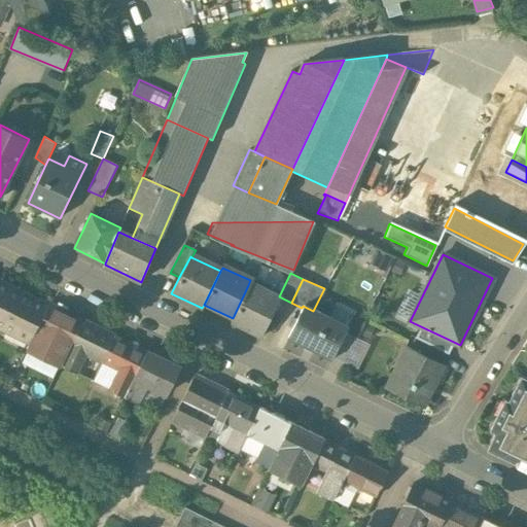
[(47,308),(0,283),(0,327),(30,342),(26,349),(28,350),(28,349),(49,305),(48,305),(47,308)]
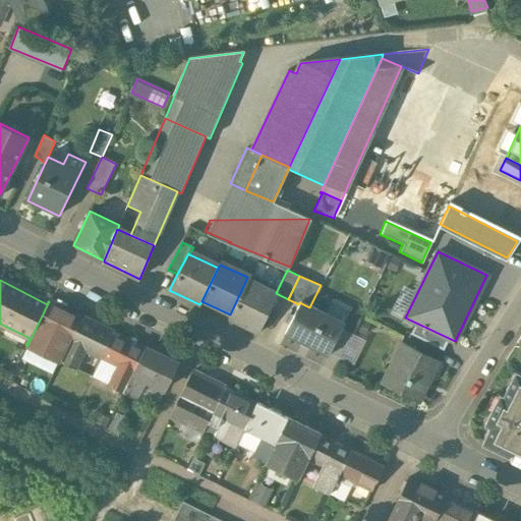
[(275,296),(245,282),(230,314),(228,319),(257,333),(275,296)]
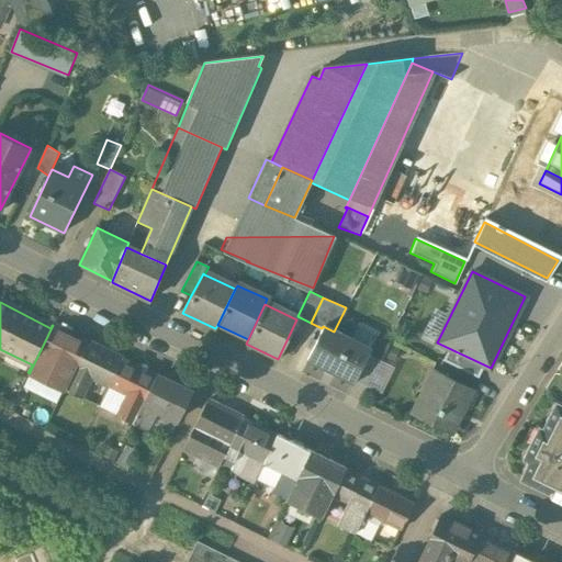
[(88,341),(53,324),(53,325),(30,372),(30,373),(65,390),(70,378),(75,370),(88,343),(88,341)]
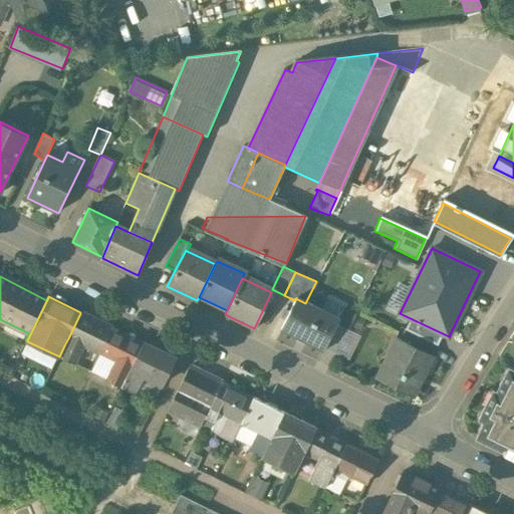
[(294,300),(280,330),(322,350),(323,348),(334,325),(337,319),(305,303),(295,298),(294,300)]
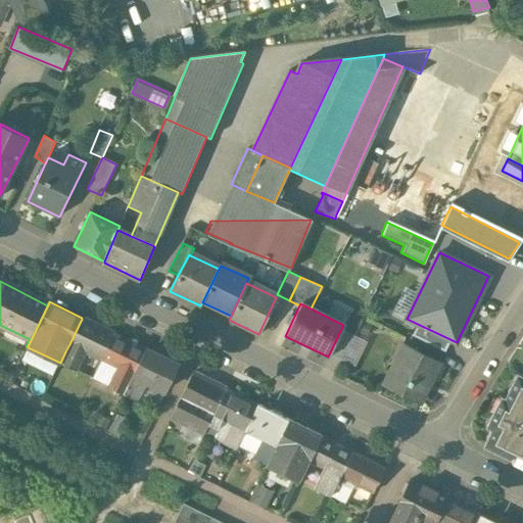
[(114,335),(82,319),(69,344),(79,348),(102,360),(114,335)]
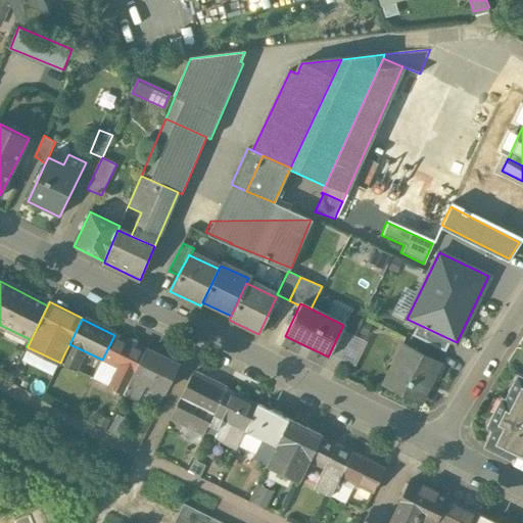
[(351,337),(340,331),(329,354),(339,360),(351,337)]
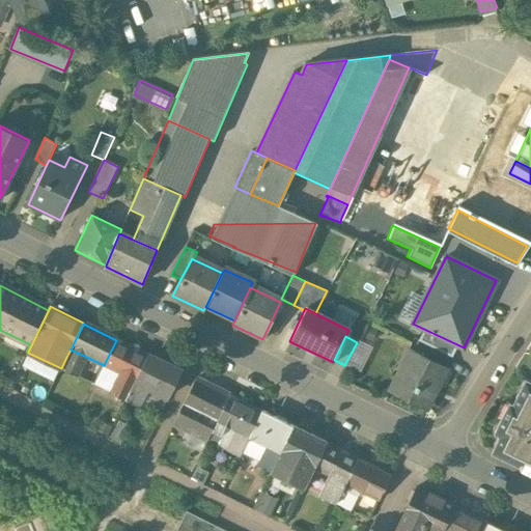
[(148,356),(116,340),(104,365),(127,376),(136,382),(148,356)]
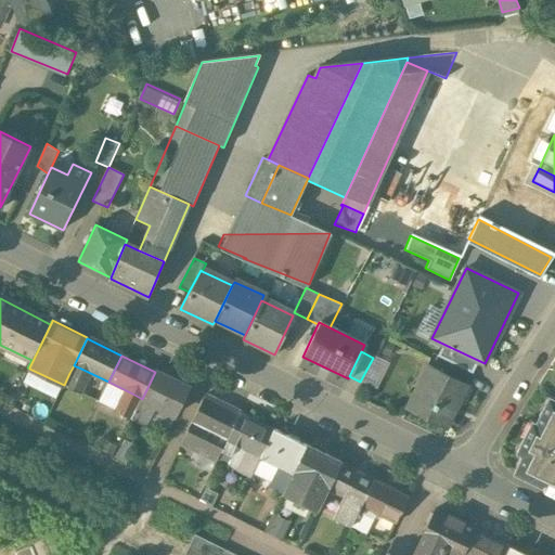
[(84,370),(74,365),(69,373),(80,377),(84,370)]
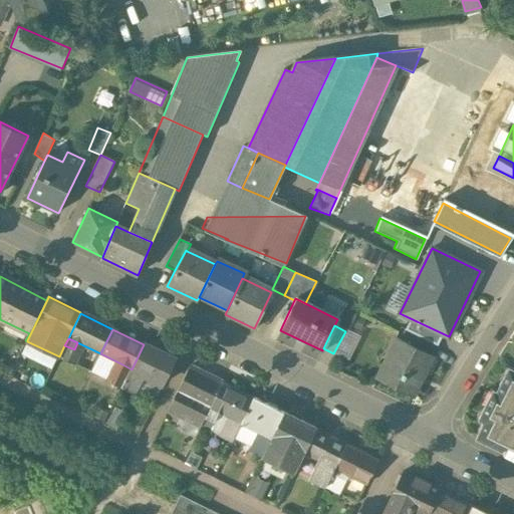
[(432,358),(402,343),(394,358),(388,355),(376,378),(413,397),(432,358)]
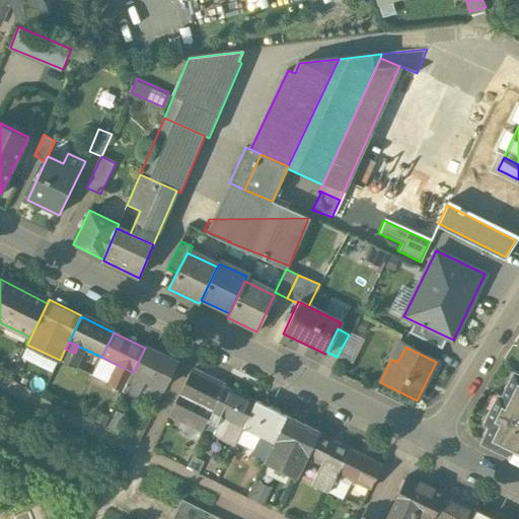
[(176,363),(145,348),(133,373),(142,377),(164,388),(176,363)]
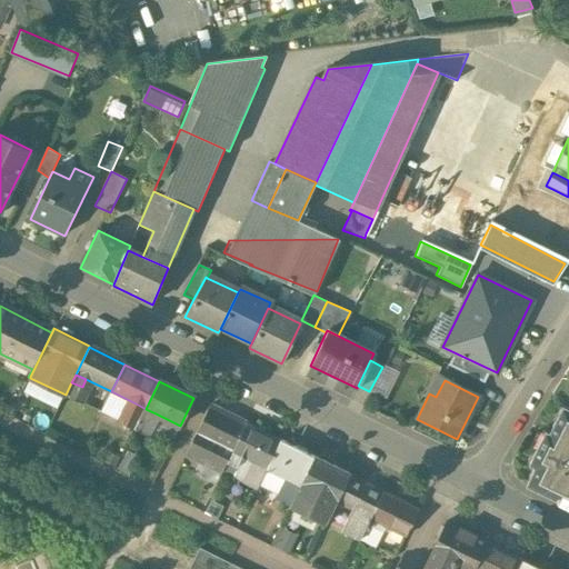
[(146,409),(136,403),(132,411),(142,416),(146,409)]
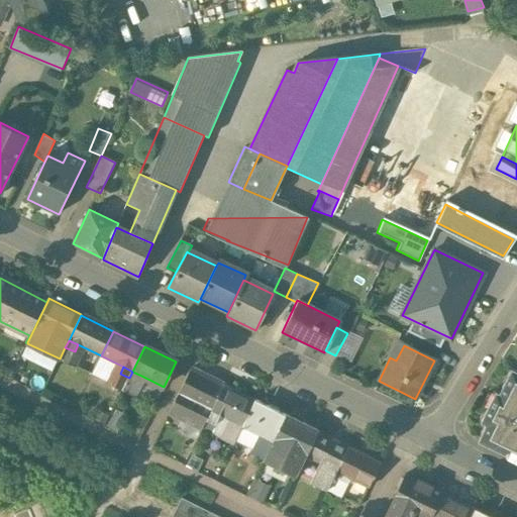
[(516,372),(508,369),(497,393),(494,391),(480,423),(485,426),(478,441),(516,460),(516,372)]
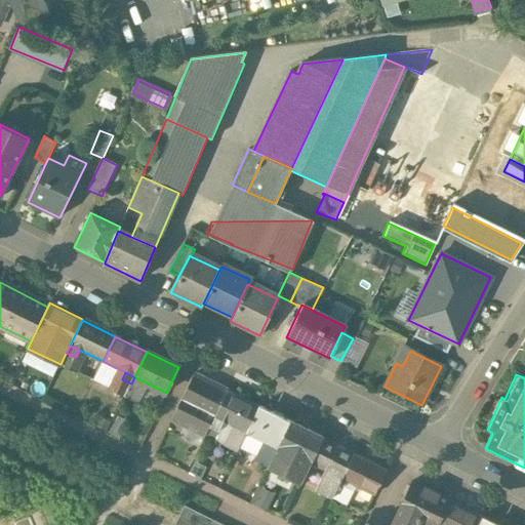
[(227,392),(194,375),(182,401),(205,413),(214,417),(227,392)]
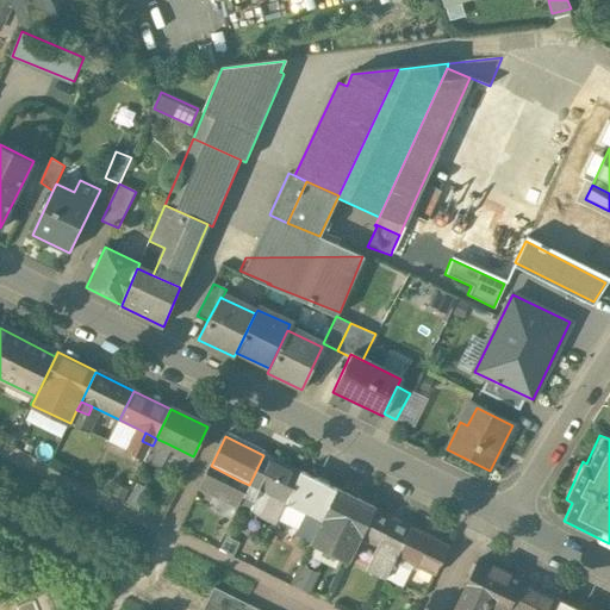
[(167,443),(156,439),(153,446),(162,452),(167,443)]
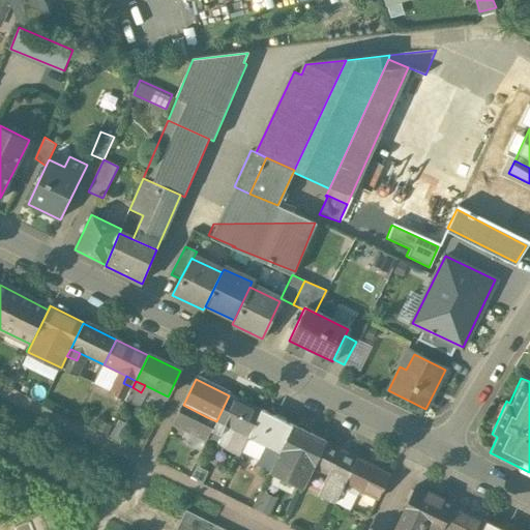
[(262,411),(229,395),(216,421),(226,425),(248,437),(262,411)]
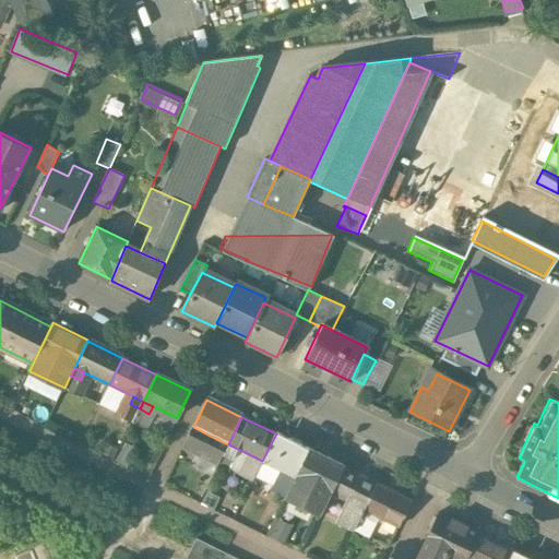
[(309,450),(276,433),(262,461),(296,477),(309,450)]
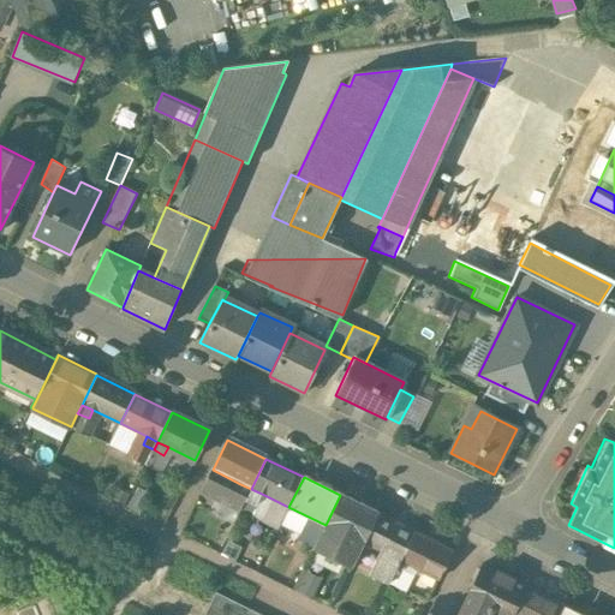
[(251,489),(240,484),(237,491),(248,496),(251,489)]
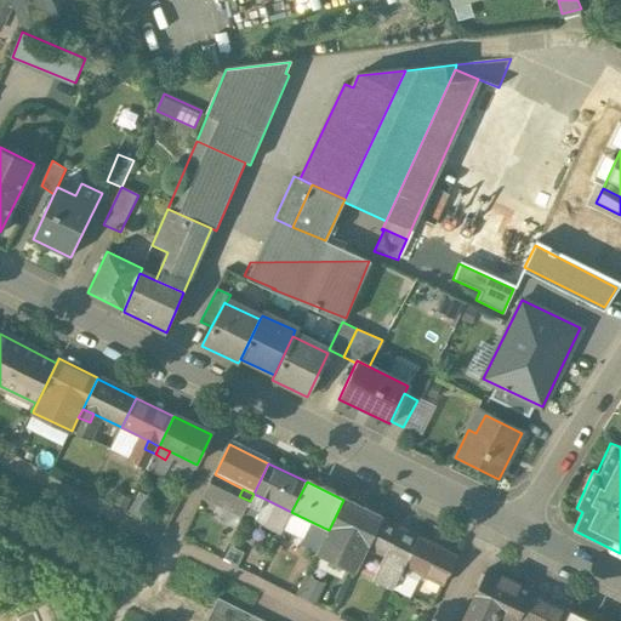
[(265,499),(254,494),(250,501),(261,507),(265,499)]
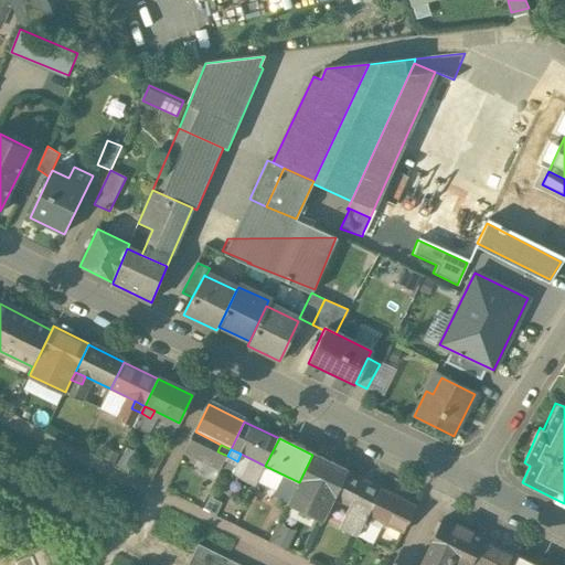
[(347,470),(313,454),(312,455),(299,482),(333,499),(347,471),(347,470)]
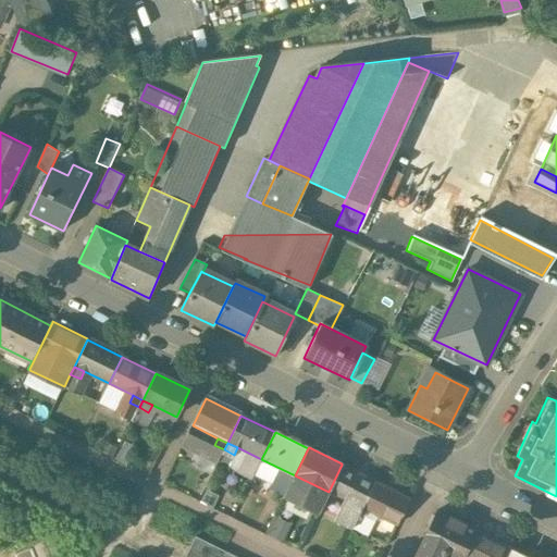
[(375,481),(342,465),(329,492),(353,504),(362,508),(375,481)]
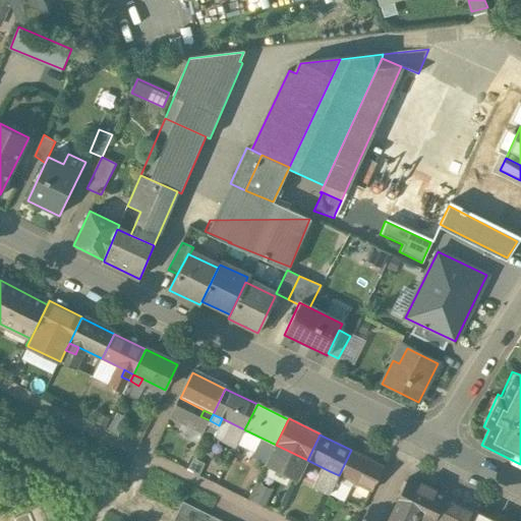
[(307,460),(276,445),(267,463),(298,478),(307,460)]
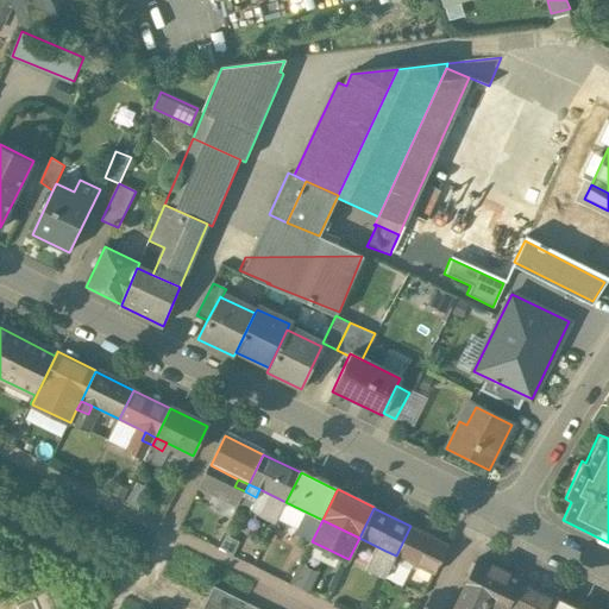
[(449,545),(410,526),(396,556),(407,562),(434,573),(449,545)]
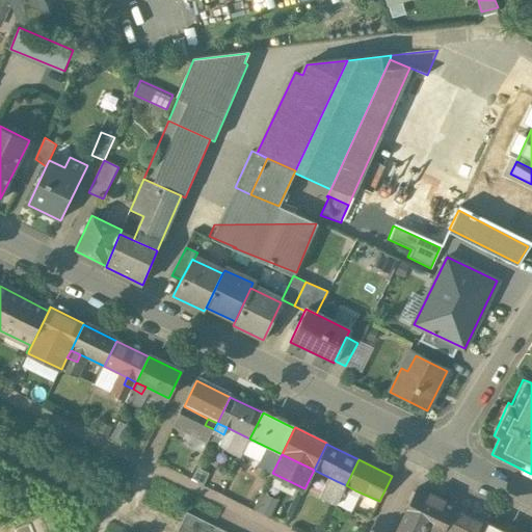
[(346,485),(337,481),(334,487),(343,493),(346,485)]
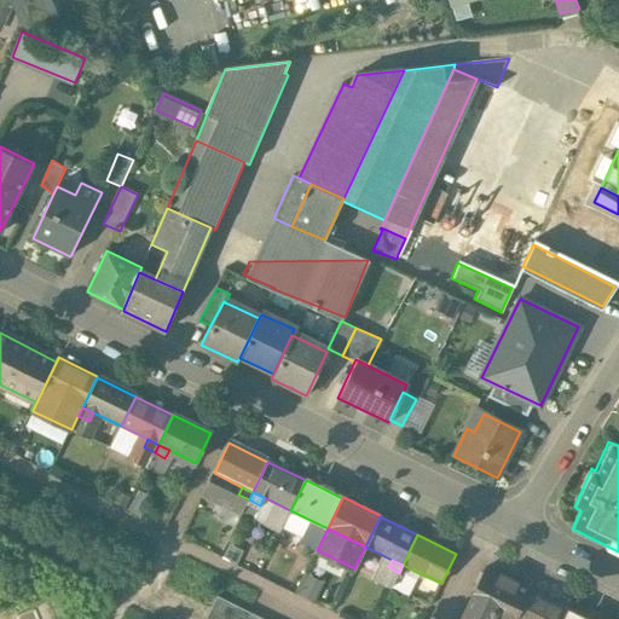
[(414,571),(403,565),(399,573),(410,578),(414,571)]
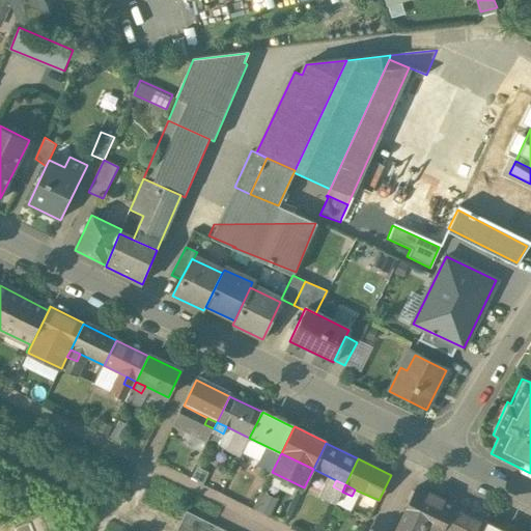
[(442,530),(455,505),(418,487),(403,515),(435,530),(442,530)]
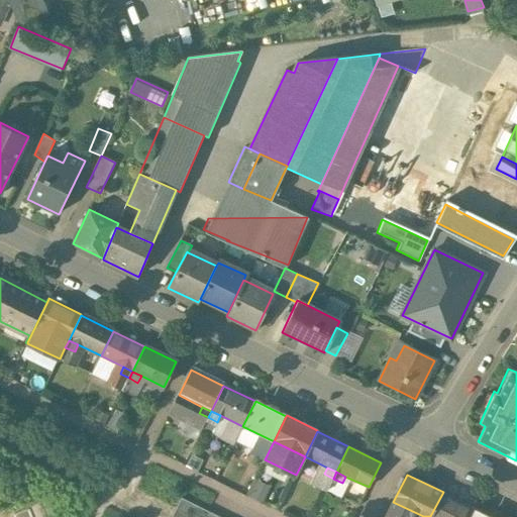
[(264,499),(271,485),(257,479),(251,493),(264,499)]
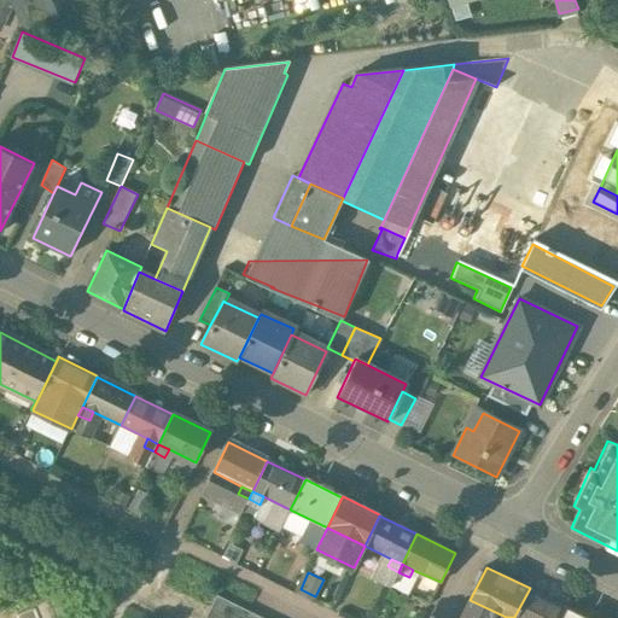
[(563,617),(569,606),(530,588),(514,617),(563,617)]
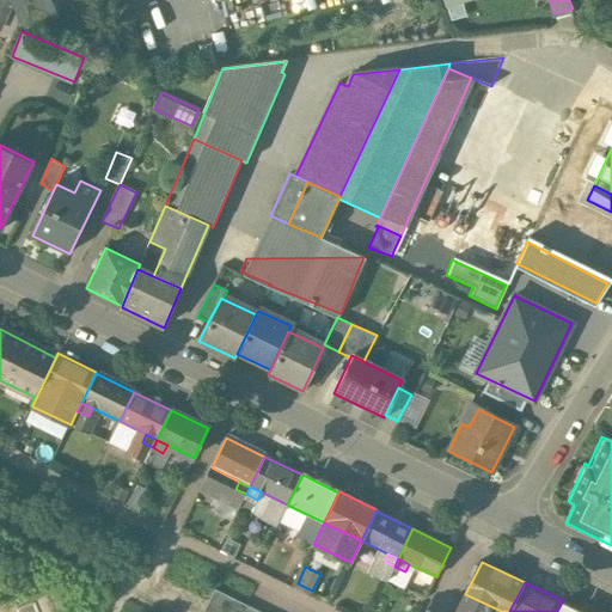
[(214,588),(202,611),(240,611),(245,604),(214,588)]
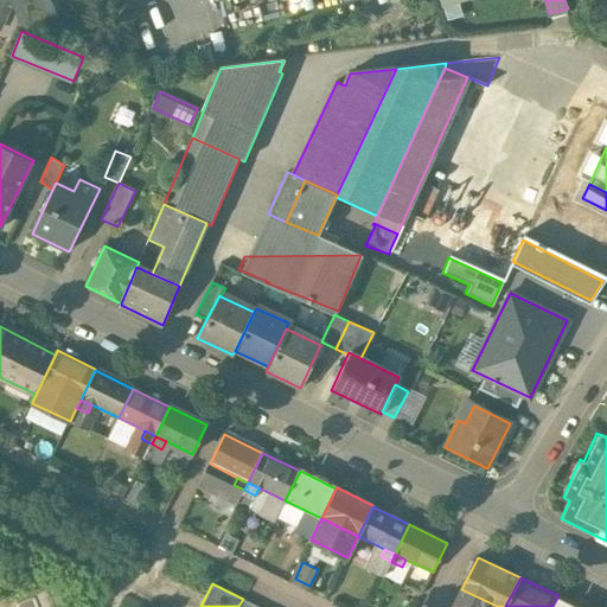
[(497,606),(461,589),(452,606),(485,606),(487,604),(492,606),(497,606)]
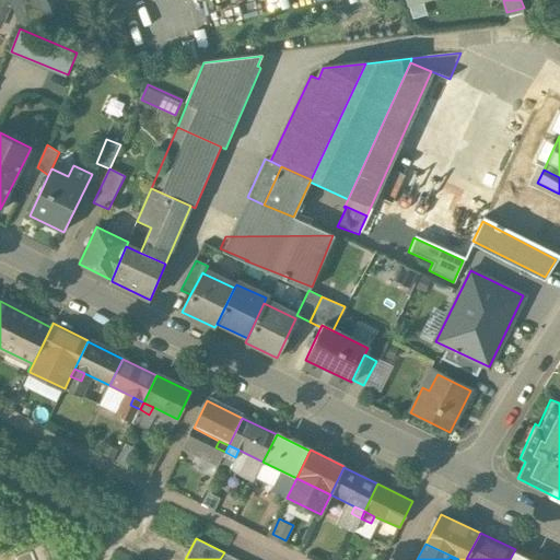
[(536,559),(515,549),(510,559),(536,559)]
